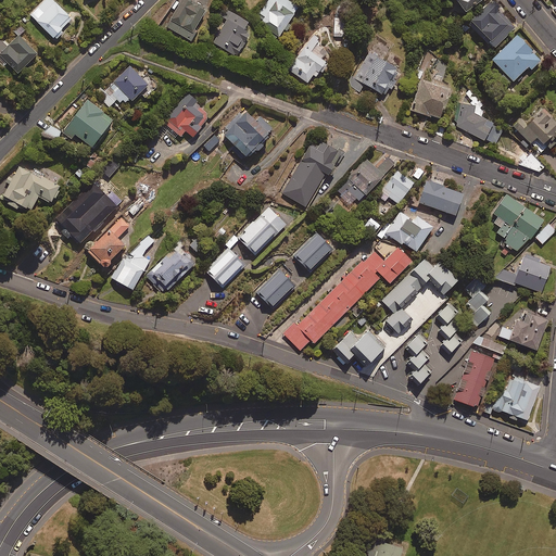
[(71,17),(52,0),(45,0),(30,15),(52,36),(71,17)]
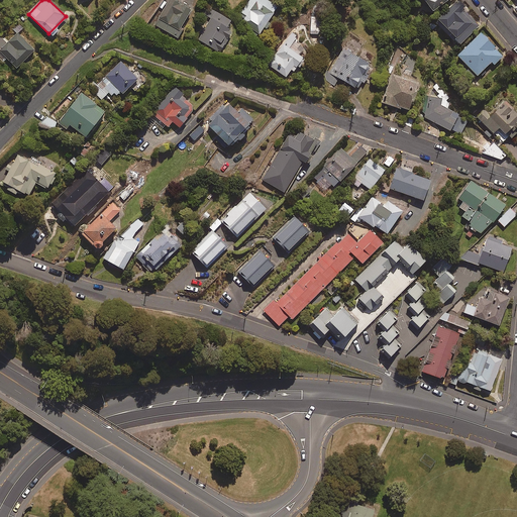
[(190,6),(177,0),(167,0),(154,24),(177,36),(182,27),(180,26),(190,6)]
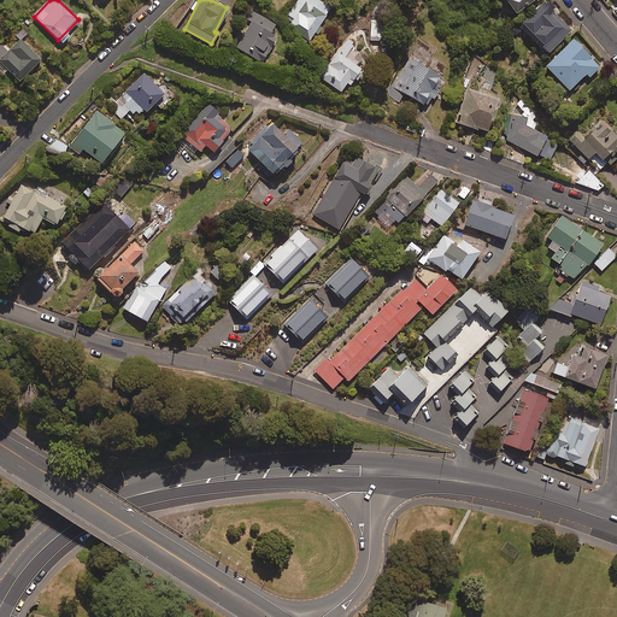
[(329,5),(321,0),(297,0),(283,23),(298,33),(294,40),(304,46),(329,5)]
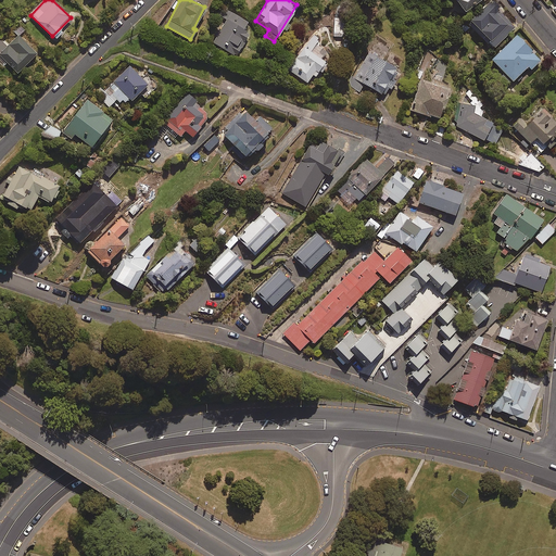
[(457,0),(465,10),(478,0),(457,0)]
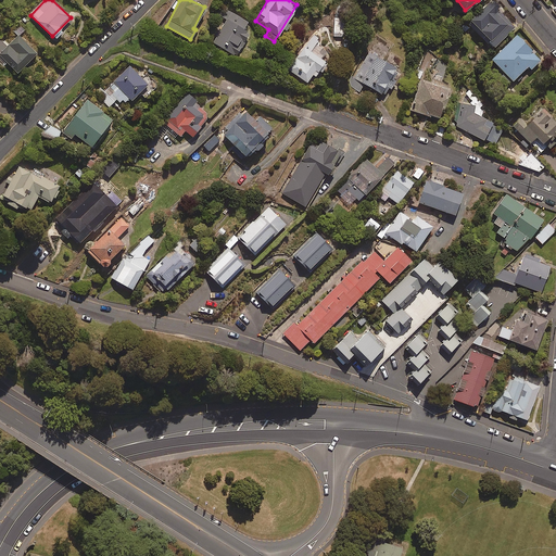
[(514,26),(490,0),(489,0),(469,17),(493,45),(514,26)]
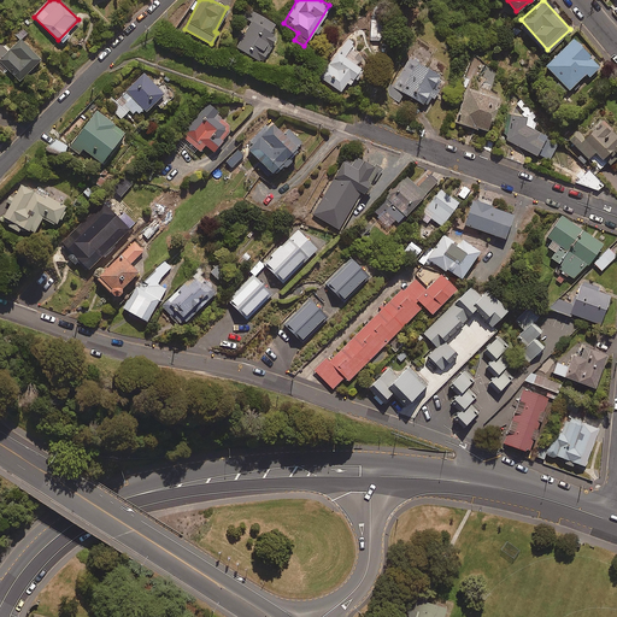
[(275,23),(250,9),(245,17),(251,21),(235,46),(262,62),(276,35),(269,31),(275,23)]
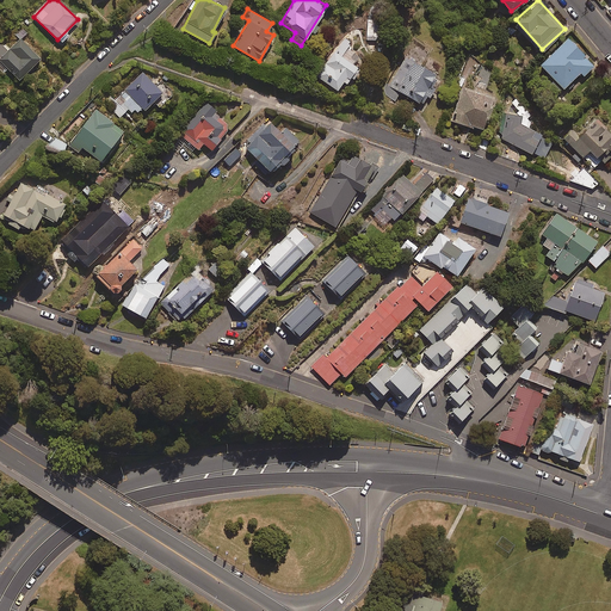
[(378,20),(366,19),(366,39),(377,39),(378,20)]
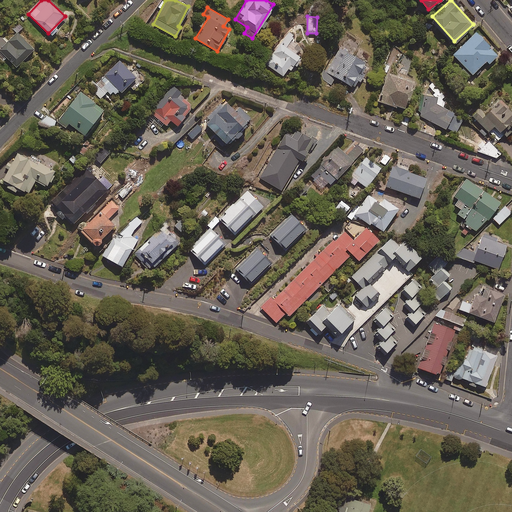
[(498,54),(475,30),(452,52),(471,72),(485,59),(488,63),(498,54)]
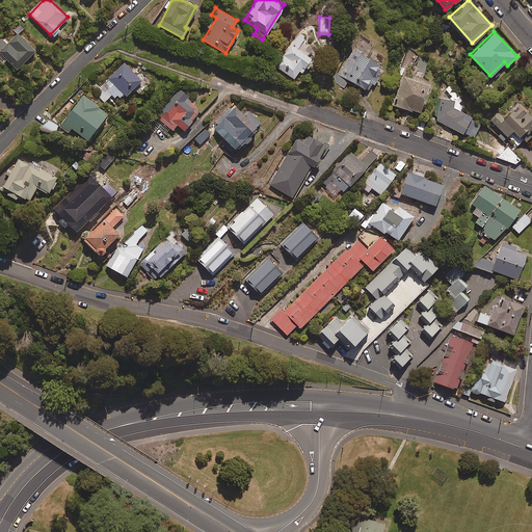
[(6,44),(0,37),(0,60),(2,63),(7,59),(16,69),(34,51),(17,33),(6,44)]
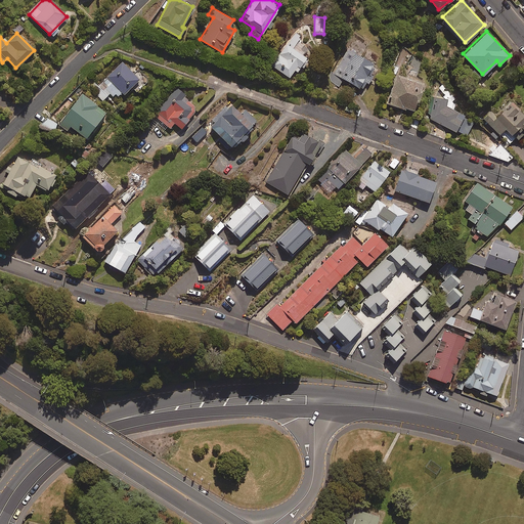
[(291,78),(311,49),(298,40),(300,37),(294,33),(271,64),(291,78)]
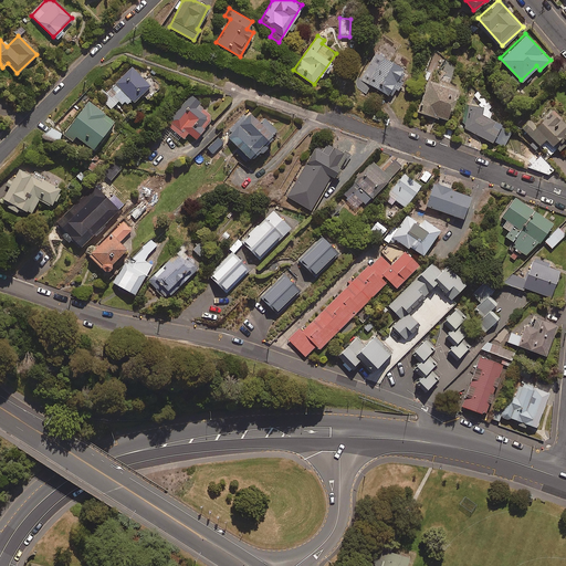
[(408,70),(376,52),(360,79),(392,97),(408,70)]
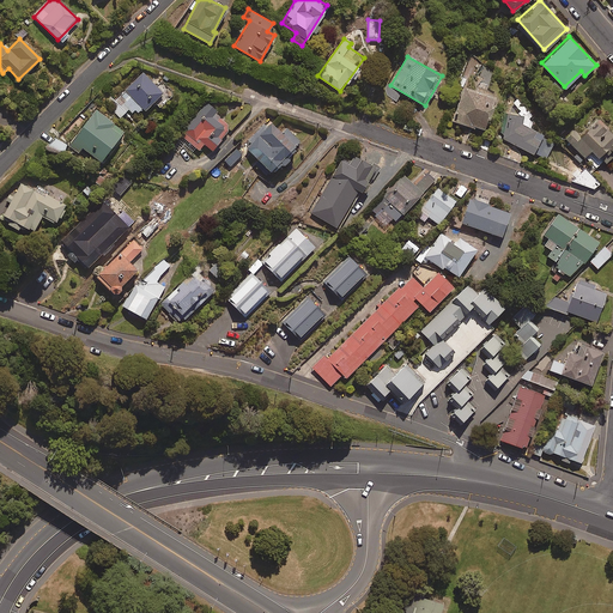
[(484,66),(475,90),(465,85),(453,120),(483,131),(495,97),(486,93),(495,71),(484,66)]
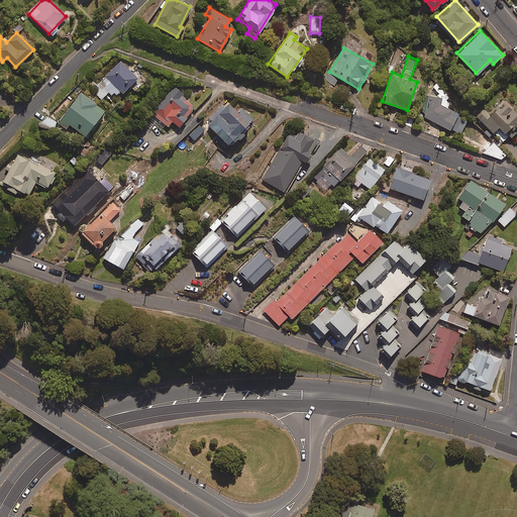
[(133,74),(120,61),(97,85),(94,82),(89,88),(101,99),(108,91),(116,99),(129,85),(134,90),(145,79),(136,71),(133,74)]
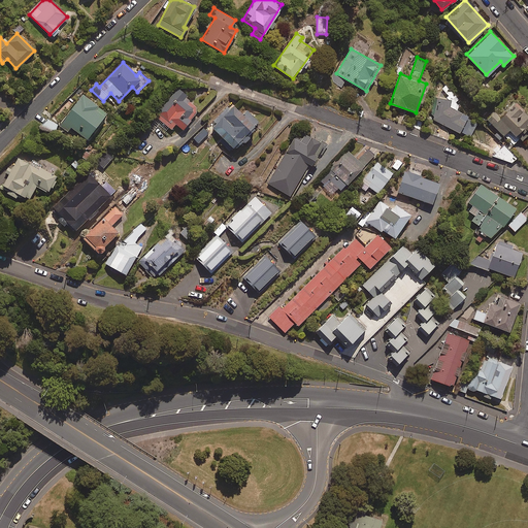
[(186,100),(189,97),(178,88),(155,116),(171,129),(175,124),(183,129),(198,110),(186,100)]
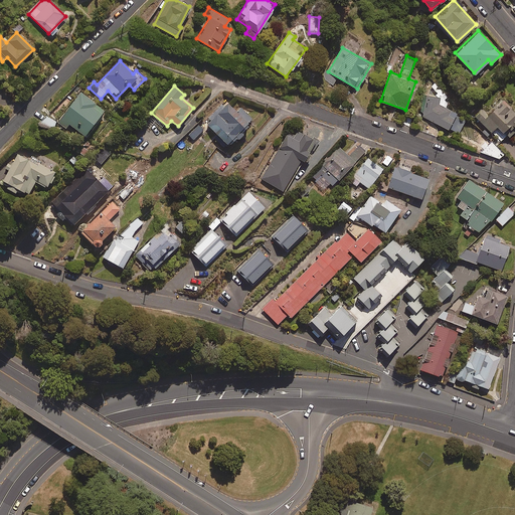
[(103,109),(78,91),(56,122),(65,127),(68,123),(84,135),(103,109)]
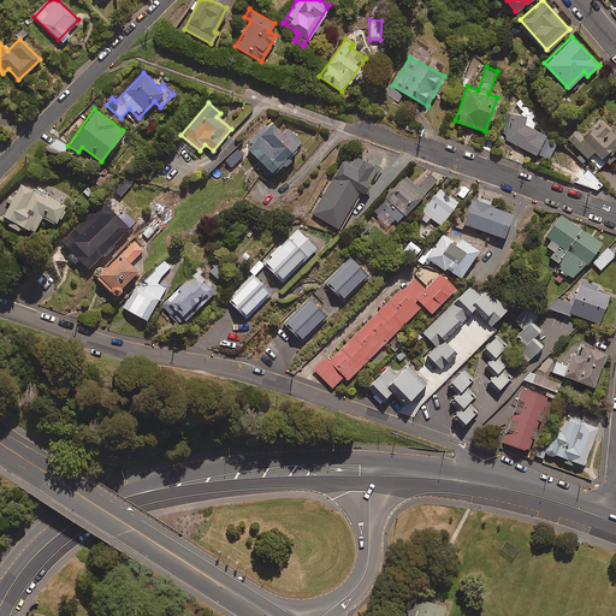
[(526,118),(515,112),(502,137),(535,154),(543,141),(535,137),(539,131),(523,124),(526,118)]
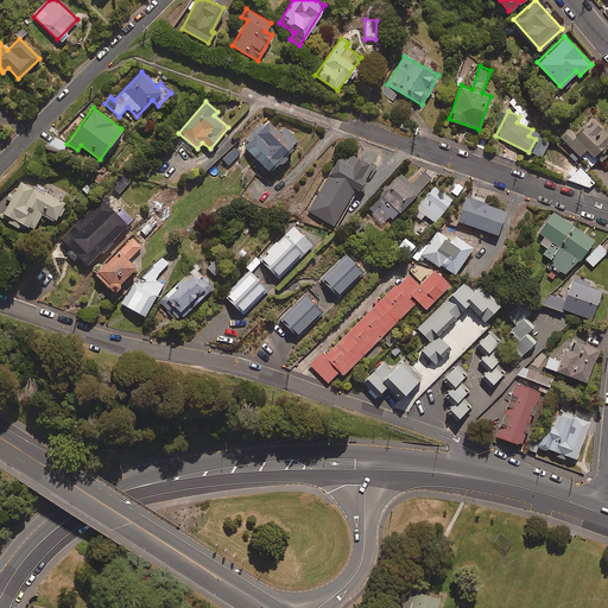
[(607,146),(607,130),(593,115),(576,133),(569,127),(559,137),(591,165),(599,158),(601,160),(607,154),(605,151),(607,146)]
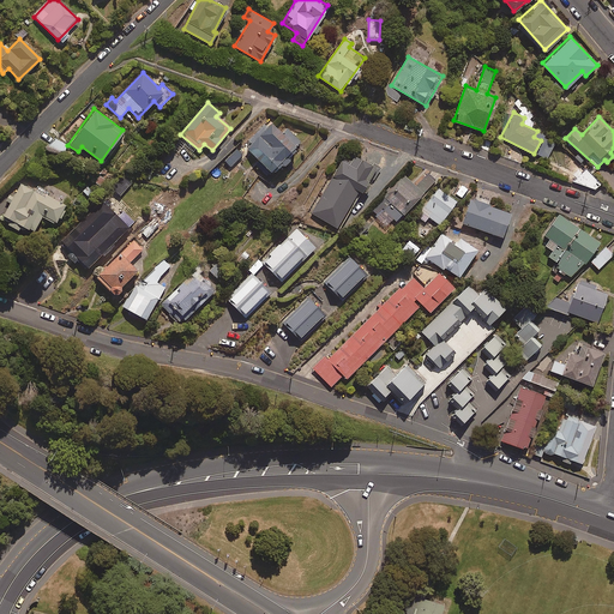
[(295,150),(293,148),(300,140),(287,128),(282,133),(270,121),(245,146),(260,162),(257,166),(266,175),(271,170),(275,173),(295,150)]
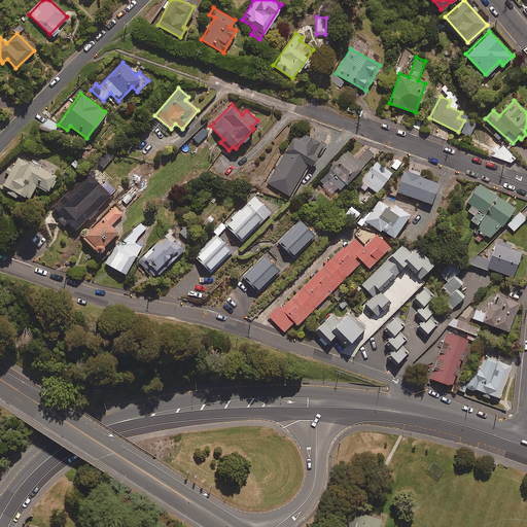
[(57,124),(47,117),(42,125),(53,131),(57,124)]
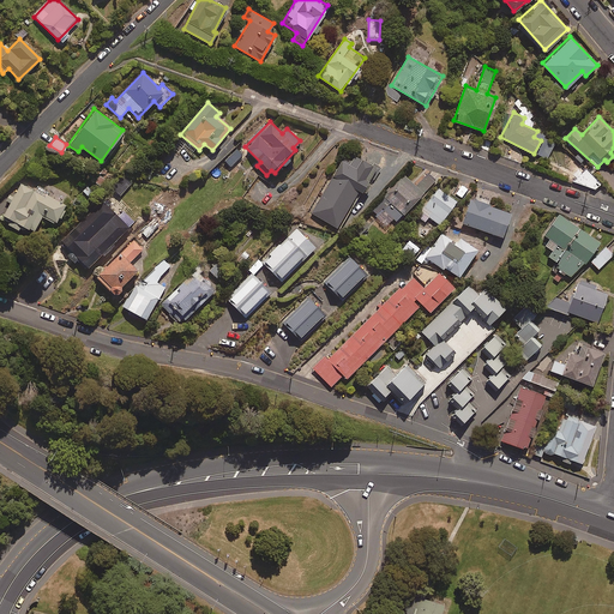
[(375,167),(354,155),(348,164),(342,161),(312,214),(339,229),(361,191),(365,192),(369,182),(367,181),(375,167)]
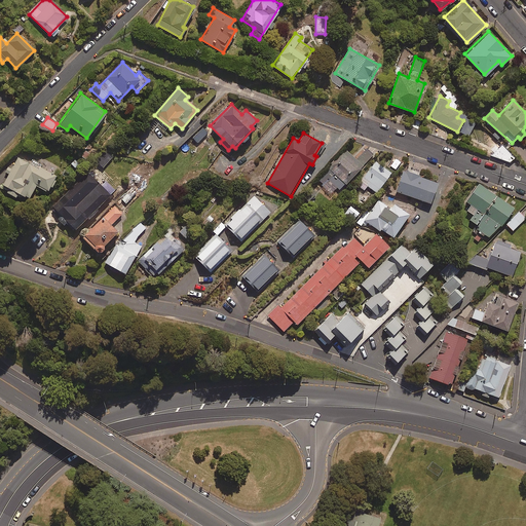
[(492,146),(489,154),(511,161),(514,153),(492,146)]
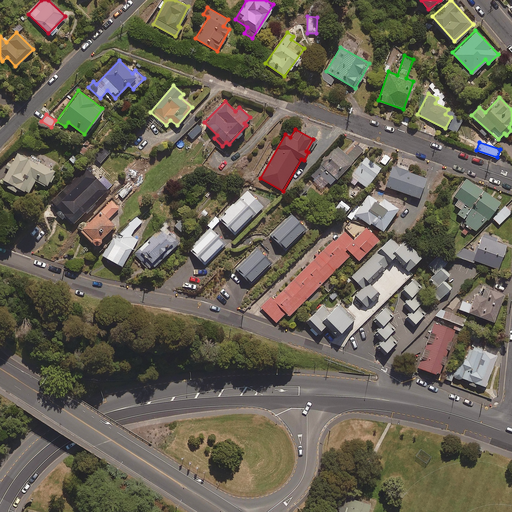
[(362,150),(355,143),(345,154),(336,145),(309,174),(314,178),(319,173),(330,184),(362,150)]
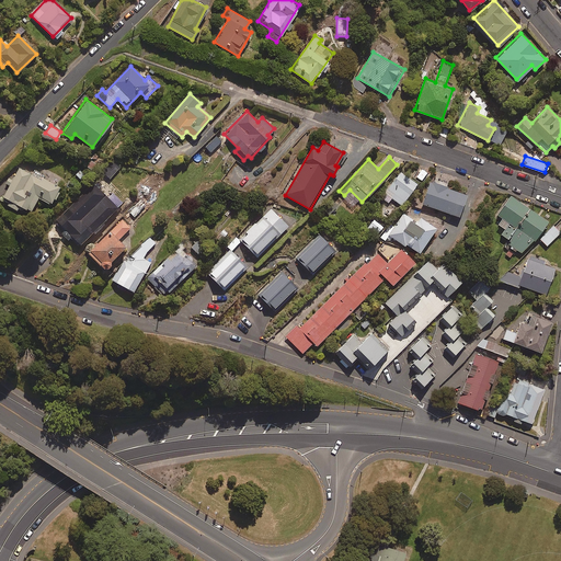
[(59,185),(20,163),(2,196),(8,199),(6,204),(15,209),(18,206),(29,212),(37,196),(49,203),(59,185)]
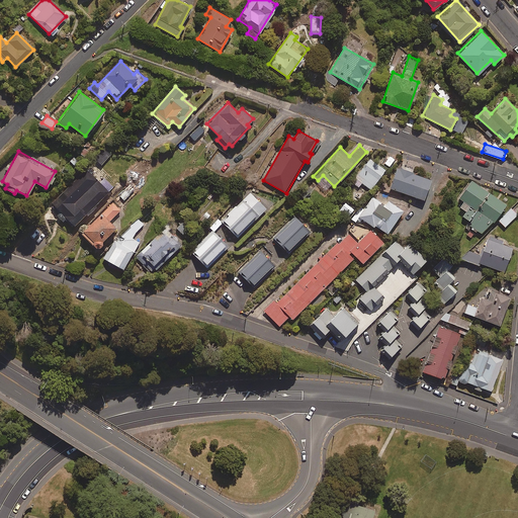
[(384,169),(369,158),(355,178),(370,189),(384,169)]
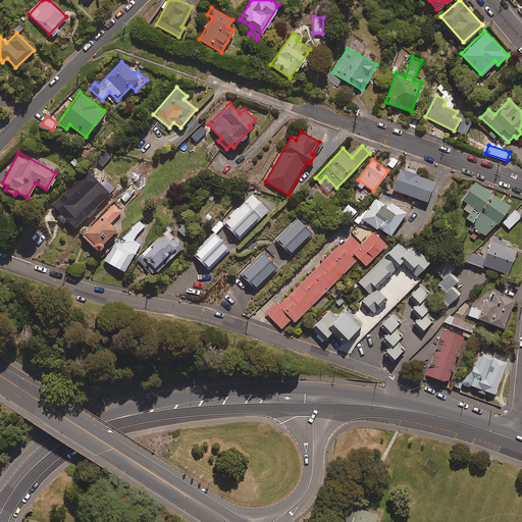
[(416,173),(400,167),(393,189),(426,201),(433,180),(415,174),(416,173)]
